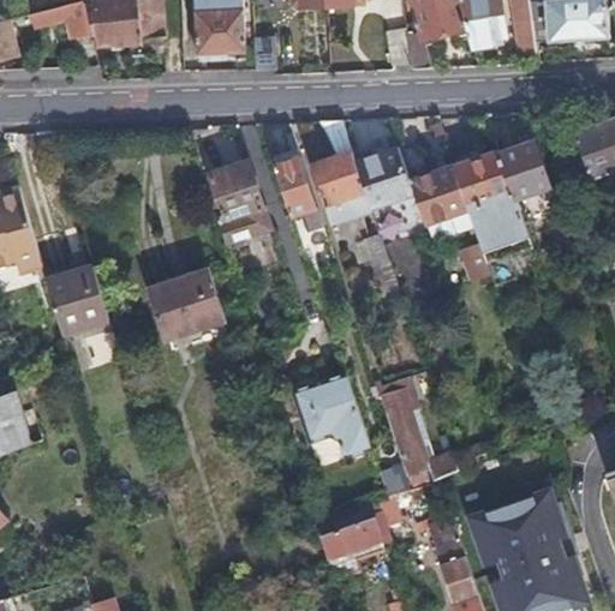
[(72,40),(94,35),(85,0),(73,1),(33,12),(35,25),(51,22),(52,23),(67,19),(72,40)]
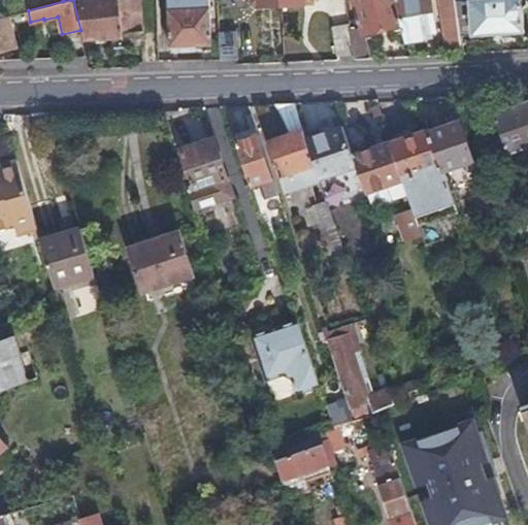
[(139,0),(84,0),(89,37),(142,32),(139,0)]
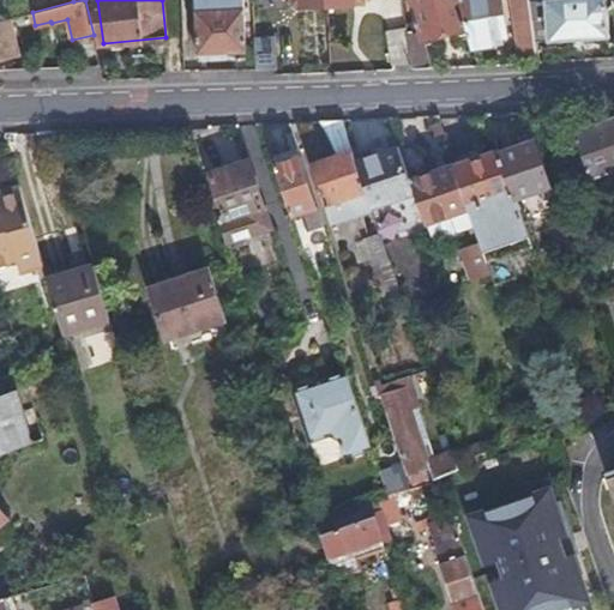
[(244,0),(197,0),(199,54),(246,53),(244,0)]
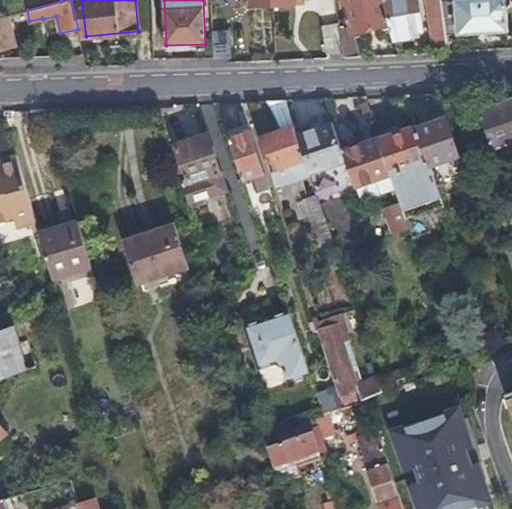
[(341,53),(341,60),(358,59),(352,35),(388,26),(385,5),(383,0),(343,0),(350,27),(339,30),(341,53)]
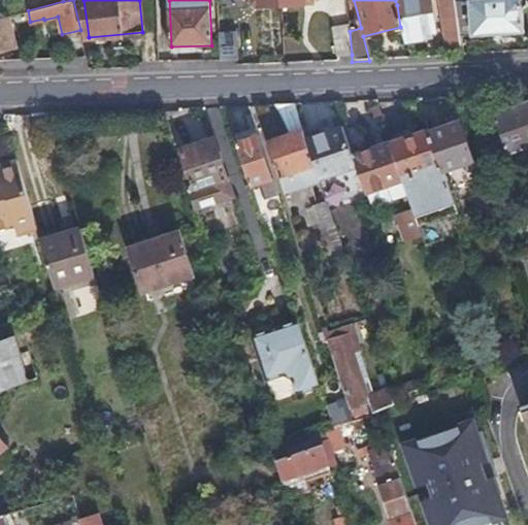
[(418,0),(397,5),(400,27),(405,41),(424,35),(422,29),(431,25),(424,0),(418,0)]
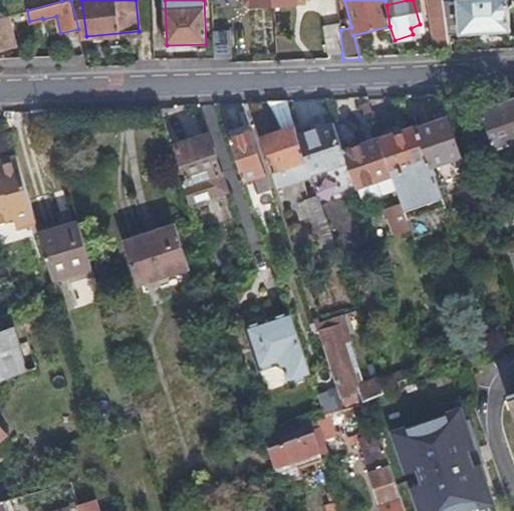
[(428,0),(435,49),(450,48),(449,36),(443,1),(443,0),(428,0)]
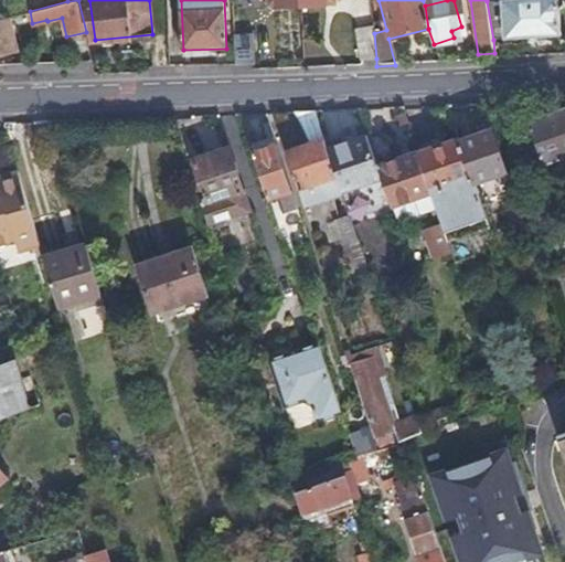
[(487,1),(493,40),(505,39),(502,0),(487,1)]
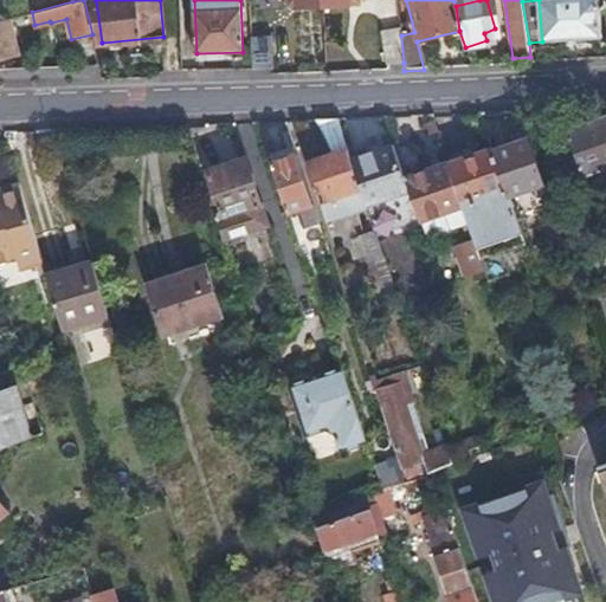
[(547,0),(539,0),(542,41),(600,38),(597,0),(547,0)]
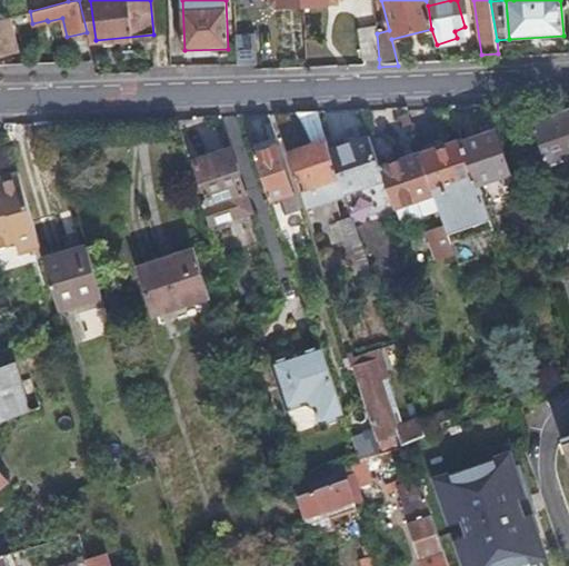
[(0,58),(3,57),(25,51),(15,16),(7,18),(0,19),(0,58)]
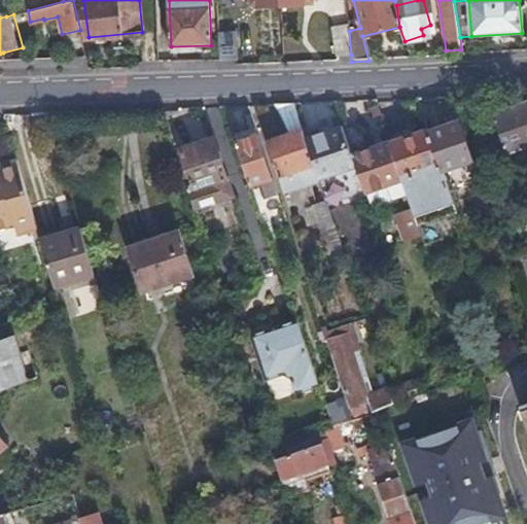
[(236,20),(219,19),(220,53),(220,59),(237,58),(236,20)]
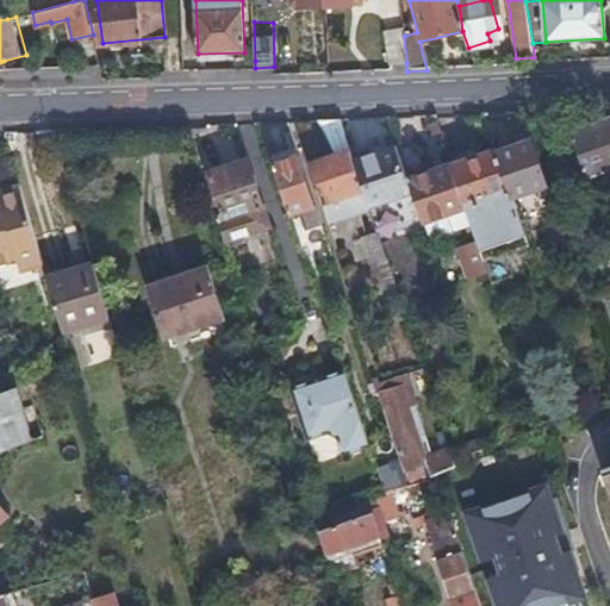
[(386,66),(406,63),(404,36),(403,30),(383,31),(386,66)]
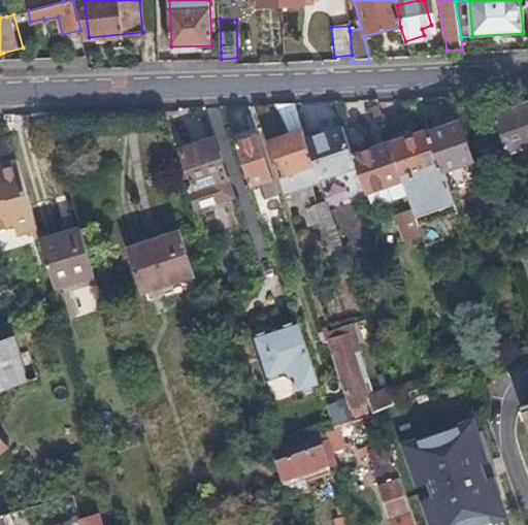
[(505,153),(527,144),(527,99),(491,111),(496,128),(505,153)]
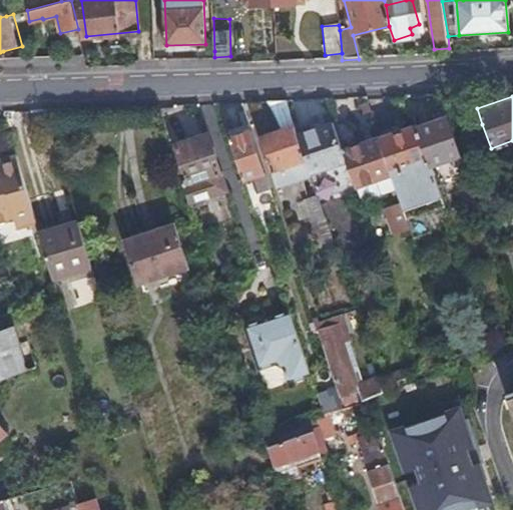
[(276,130),(258,137),(270,171),(288,164),(294,180),(309,175),(295,135),(283,100),(266,101),(276,130)]
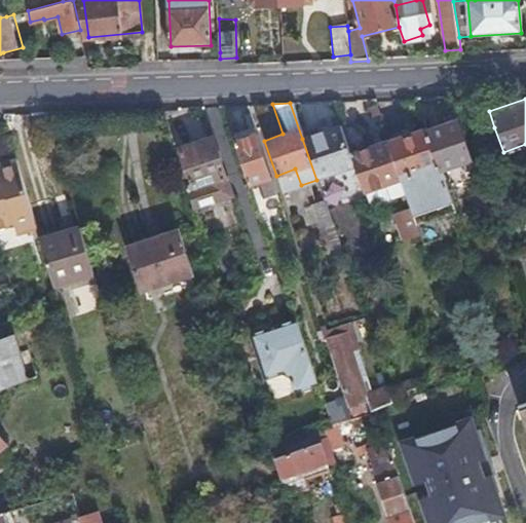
[(425,128),(441,172),(473,159),(457,117),(425,128)]
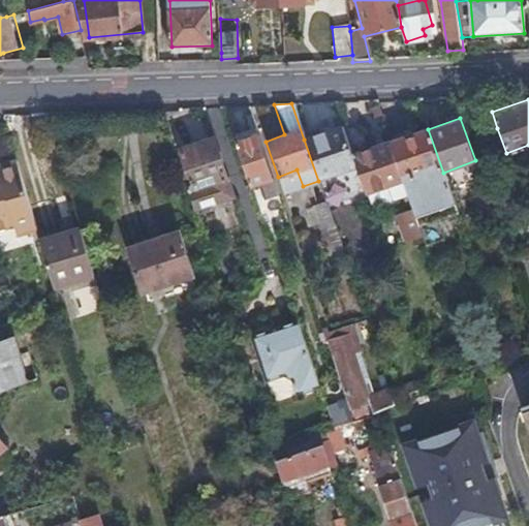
[(356,167),(364,187),(400,175),(389,143),(366,151),(355,123),(343,127),(356,167)]
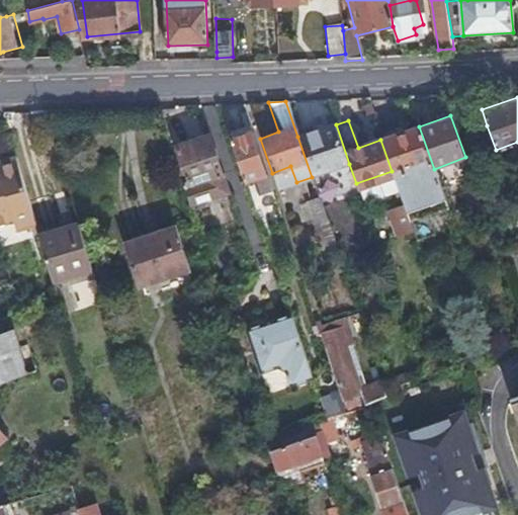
[(312,177),(349,164),(336,124),(297,137),(312,177)]
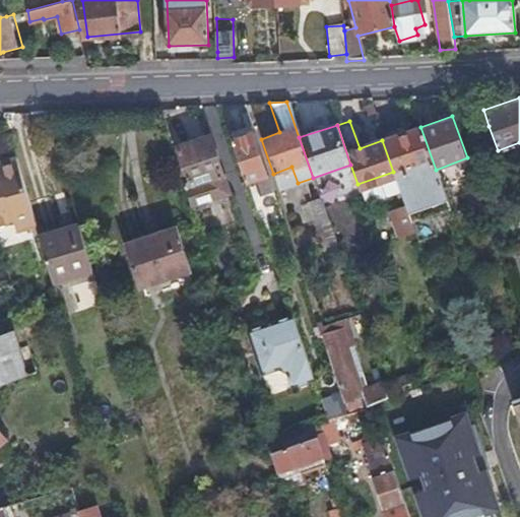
[(498,150),(489,126),(481,129),(490,153),(498,150)]
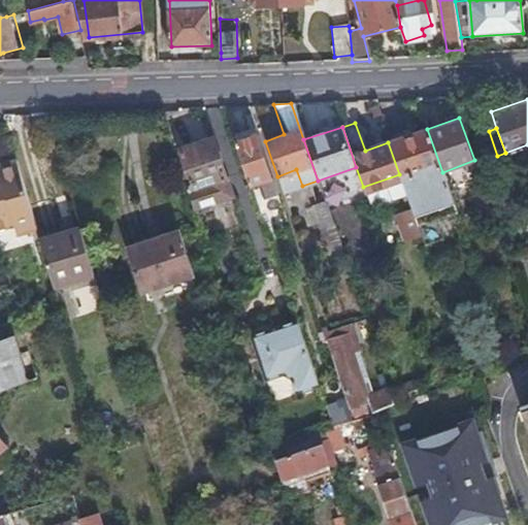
[(413,211),(419,230),(458,216),(442,172),(427,129),(388,142),(399,174),(403,186),(413,211)]
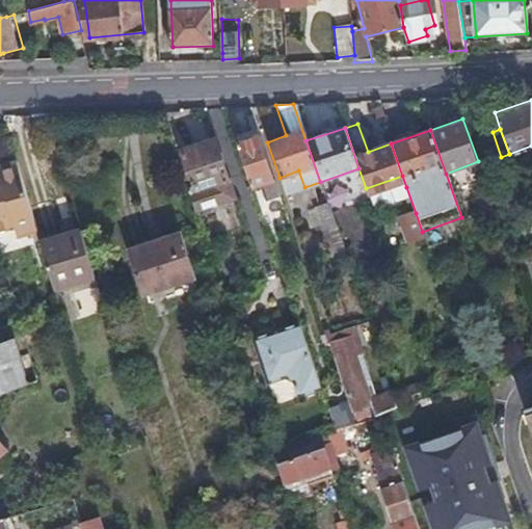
[(258,132),(236,140),(249,187),(262,183),(274,179),(258,132)]
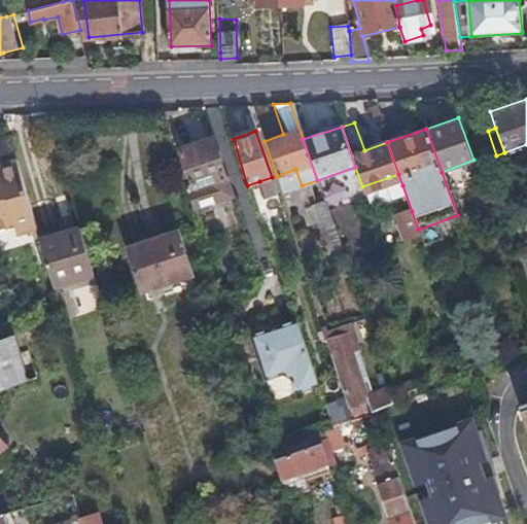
[(190,208),(231,193),(211,134),(178,145),(184,160),(191,184),(184,186),(190,208)]
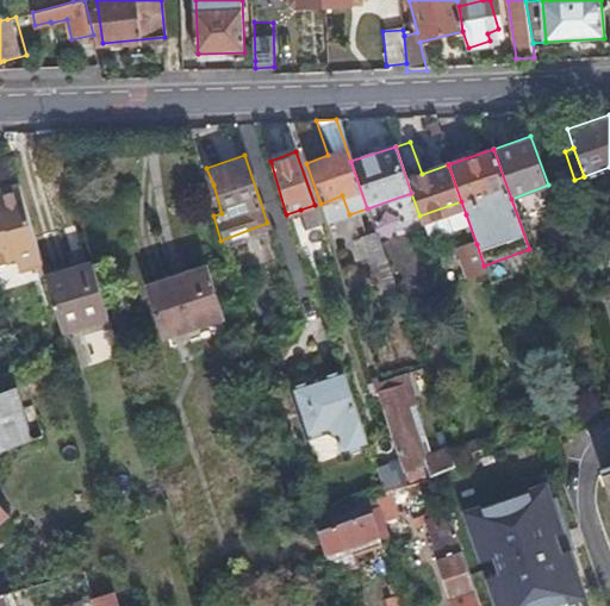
[(206,168),(198,170),(204,189),(213,185),(206,168)]
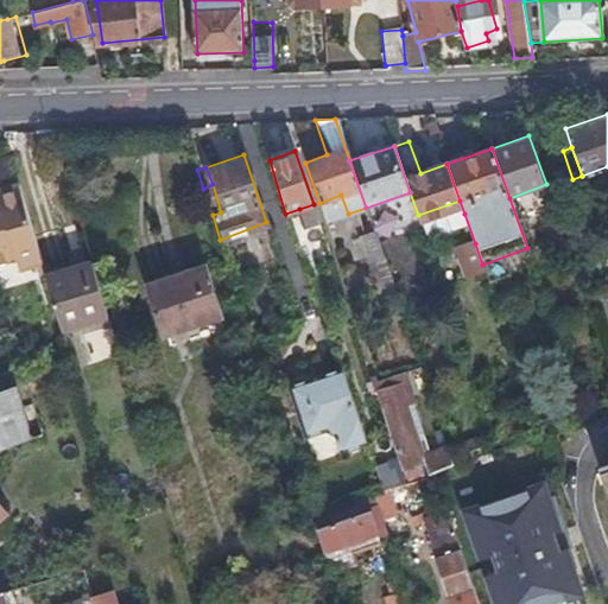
[(33,267),(40,265),(14,182),(0,186),(0,288),(36,278),(33,267)]
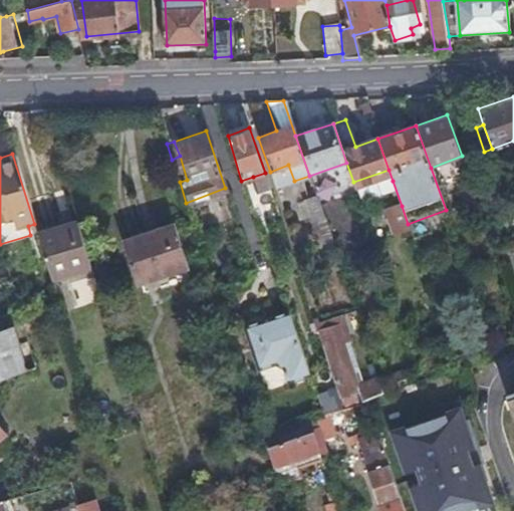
[(513,198),(513,172),(511,164),(498,169),(509,200),(513,198)]
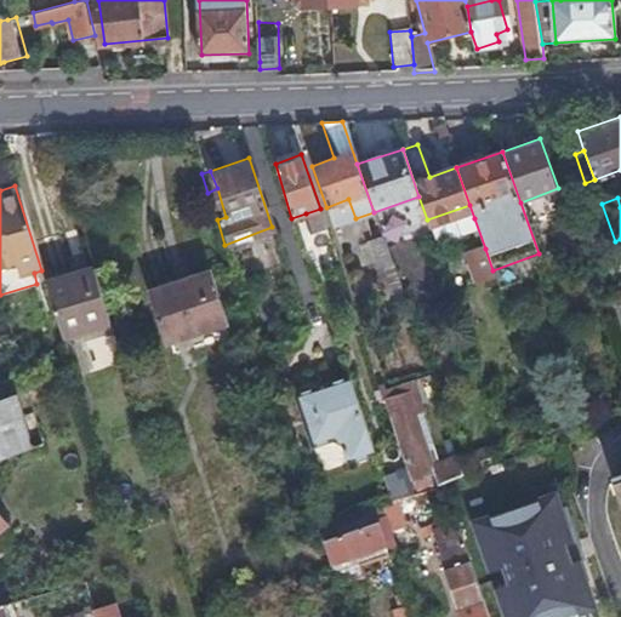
[(348,199),(326,207),(332,227),(355,218),(348,199)]
